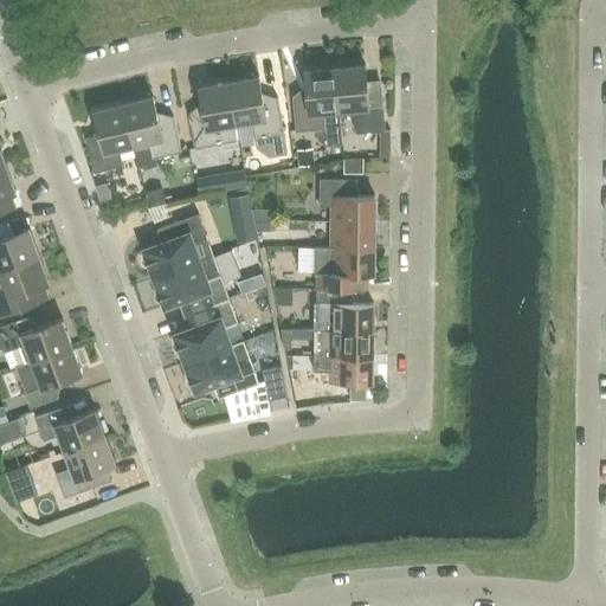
[(335,69),(339,116),(354,115),(355,134),(385,130),(382,101),(368,102),(365,65),(335,69)]
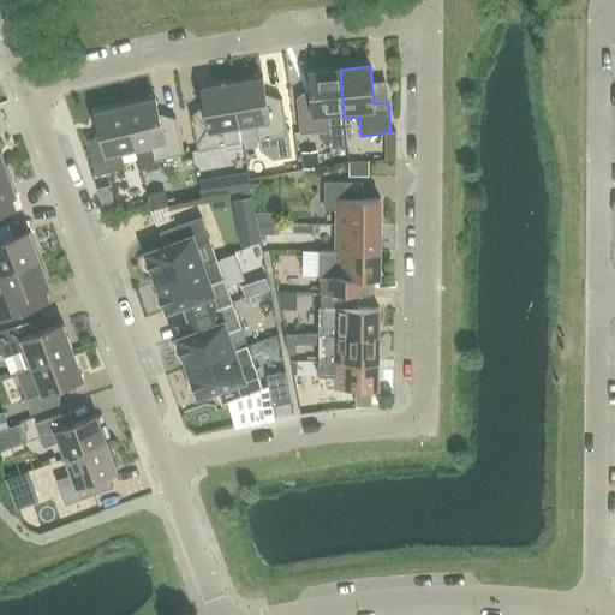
[(300,133),(321,132),(322,141),(330,148),(347,145),(344,118),(340,70),(309,72),(311,96),(297,97),(300,133)]
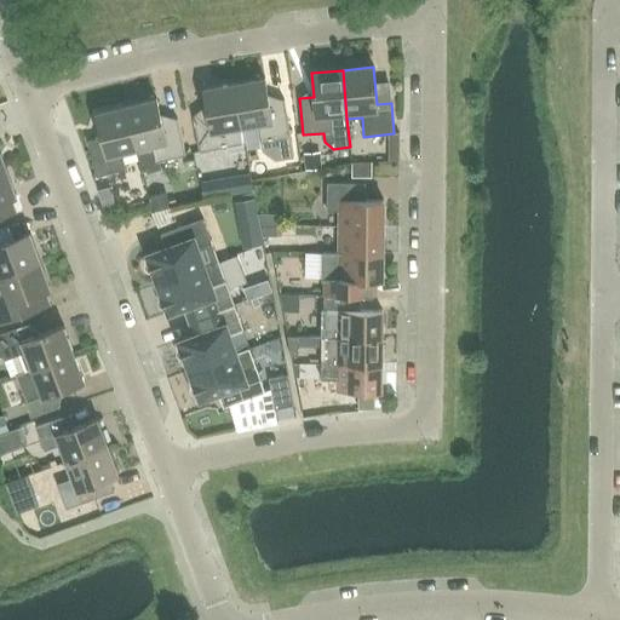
[(264,79),(234,84),(241,127),(257,125),(260,142),(262,153),(275,161),(293,159),(283,101),(268,103),(264,79)]
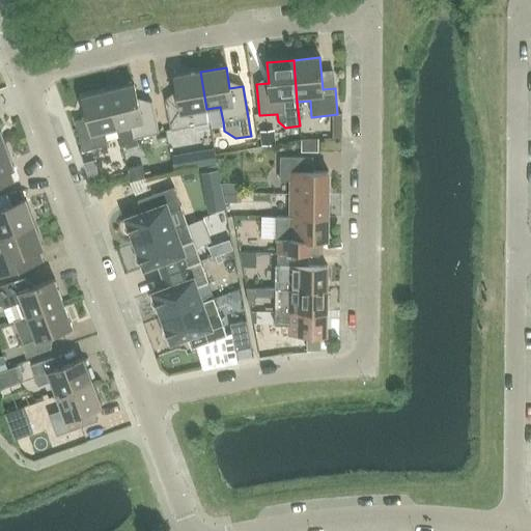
[(206,109),(200,72),(174,77),(178,96),(165,100),(170,130),(210,123),(206,109)]
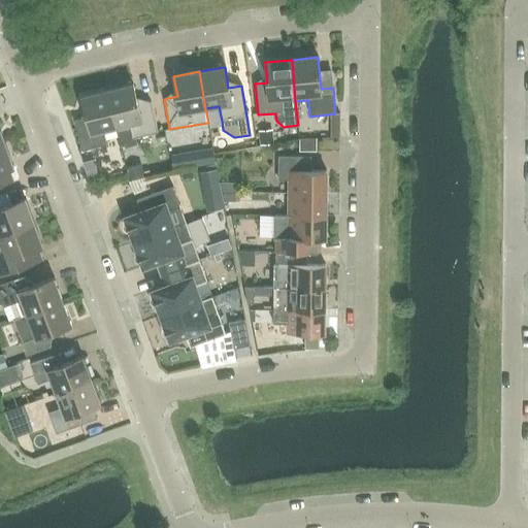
[(116,127),(117,132),(130,129),(132,138),(158,132),(150,101),(137,104),(133,85),(107,91),(116,127)]
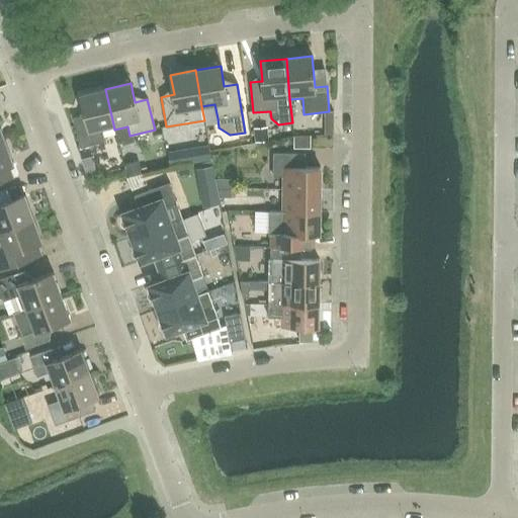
[(113,124),(105,89),(80,95),(85,115),(73,118),(80,148),(104,142),(101,127),(113,124)]
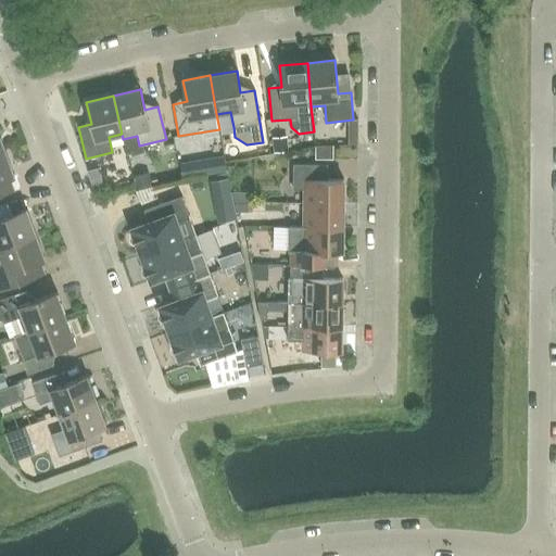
[(348,144),(357,144),(357,134),(348,134),(348,144)]
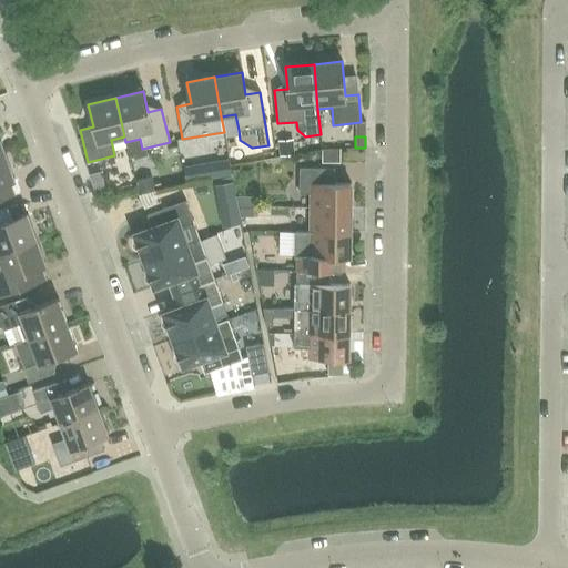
[(276,141),(279,158),(294,155),(293,139),(276,141)]
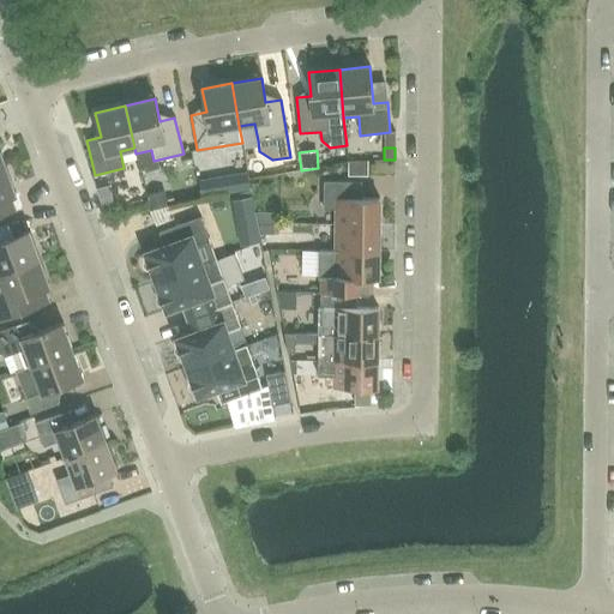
[(348,176),(367,176),(367,161),(348,162),(348,176)]
